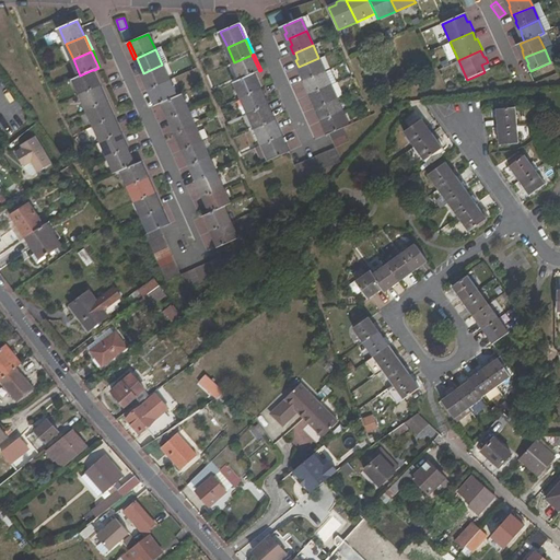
[(252,55),(234,62),(242,79),(253,73),(255,72),(259,71),(252,55)]
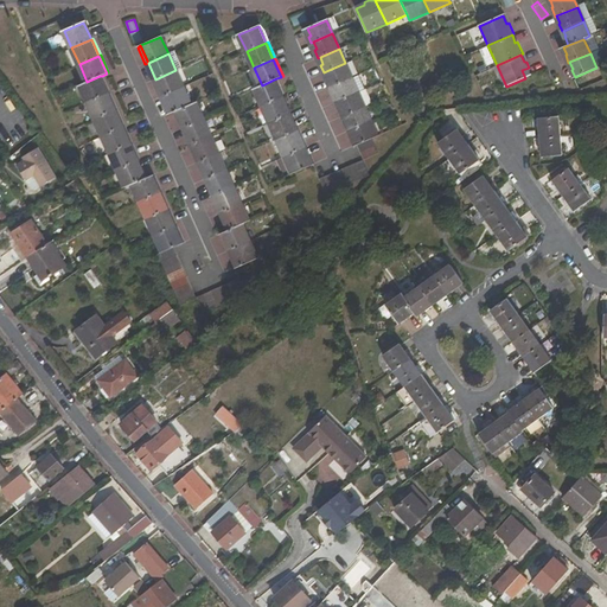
[(155,80),(148,63),(145,64),(153,81),(155,80)]
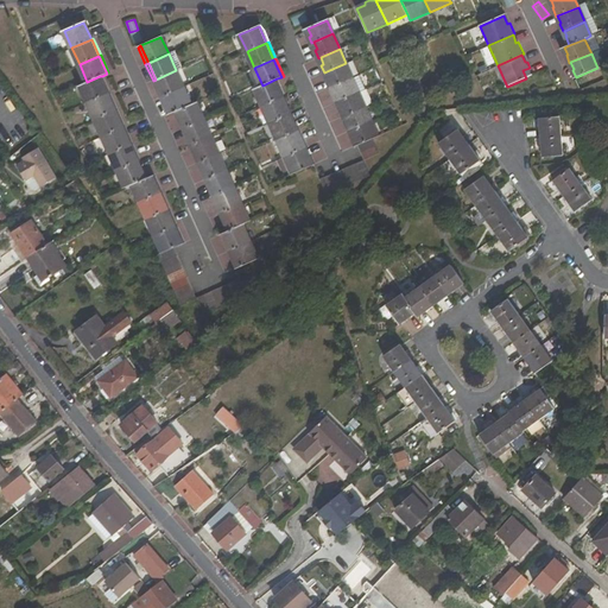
[(333,84),(352,76),(346,63),(327,71),(329,78),(327,80),(330,86),(333,84)]
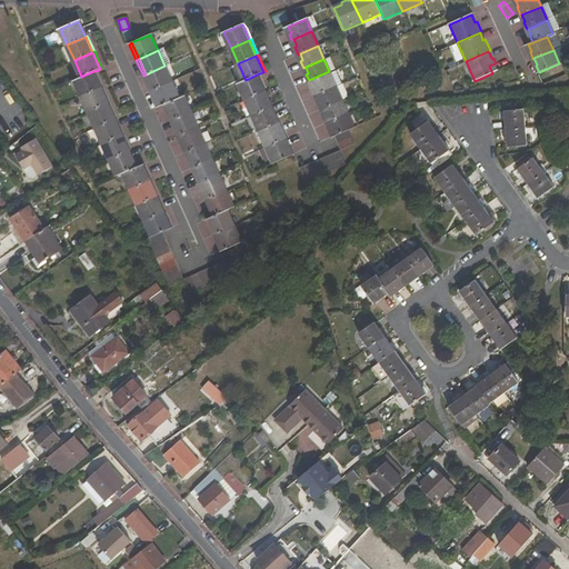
[(492,73),(499,70),(496,63),(489,66),(492,73)]
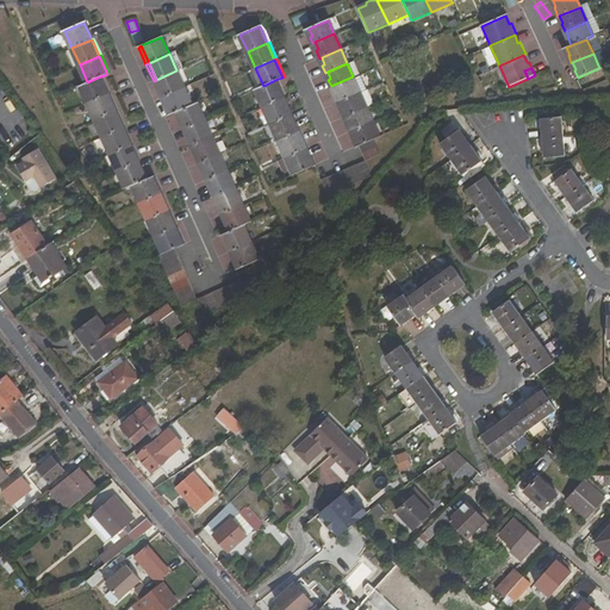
[(163,97),(184,88),(176,70),(156,80),(163,97)]
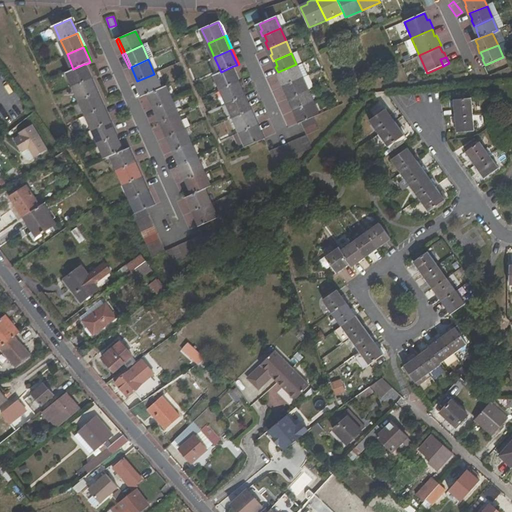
[(74,86),(91,79),(84,64),(73,69),(68,71),(74,86)]
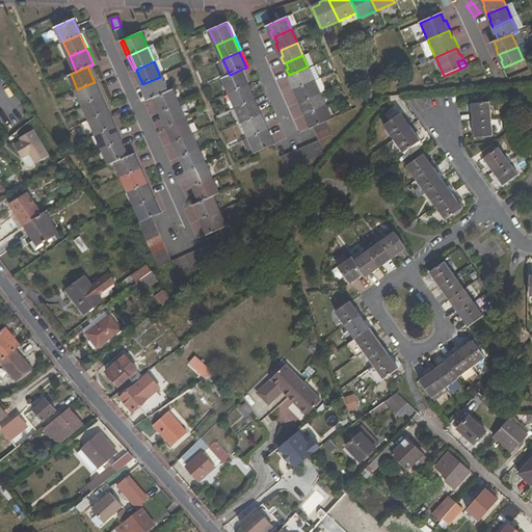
[(89,67),(87,67),(95,82),(96,81),(89,67)]
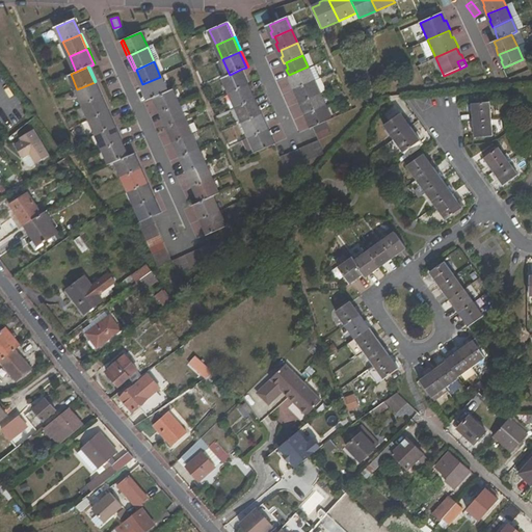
[(296,87),(314,80),(308,67),(291,74),(293,80),(291,81),(295,88),(296,87)]
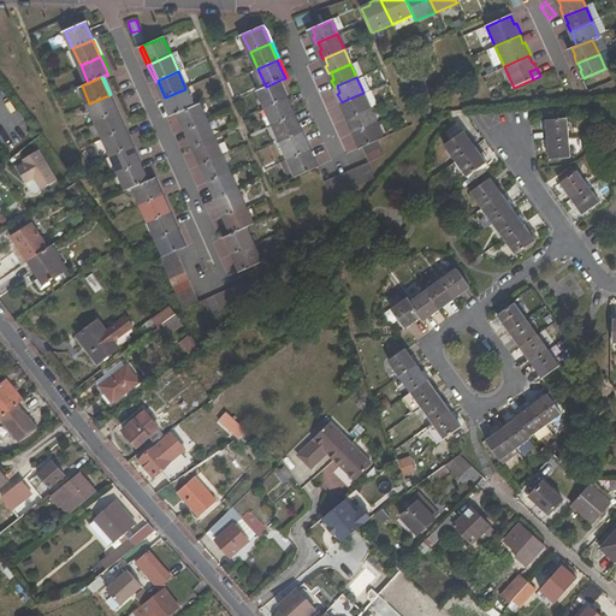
[(289,96),(280,80),(278,81),(286,98),(289,96)]
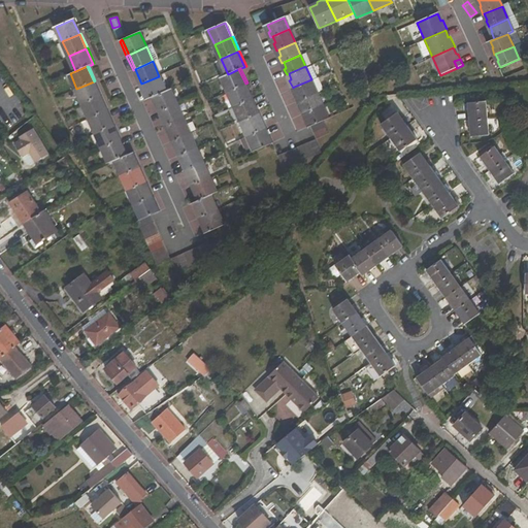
[(133,70),(139,85),(141,84),(135,69),(133,70)]
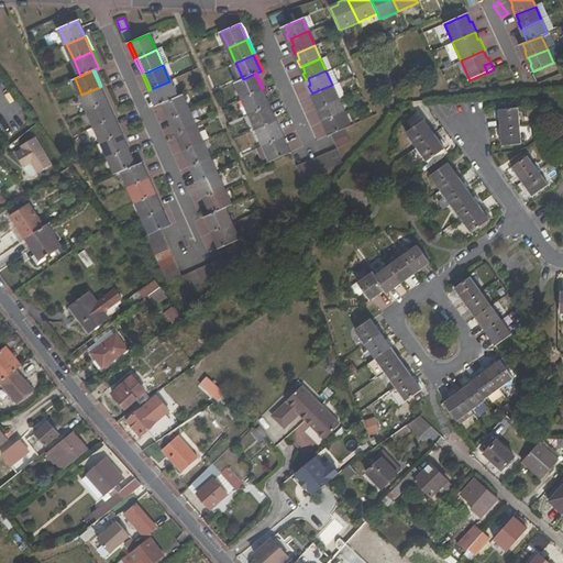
[(243,97),(262,89),(254,74),(243,79),(236,81),(243,97)]
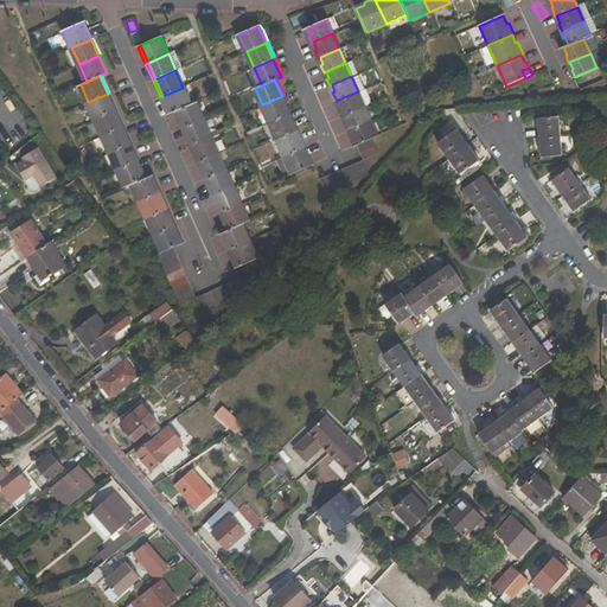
[(183,88),(163,96),(171,114),(174,113),(177,110),(191,104),(183,88)]
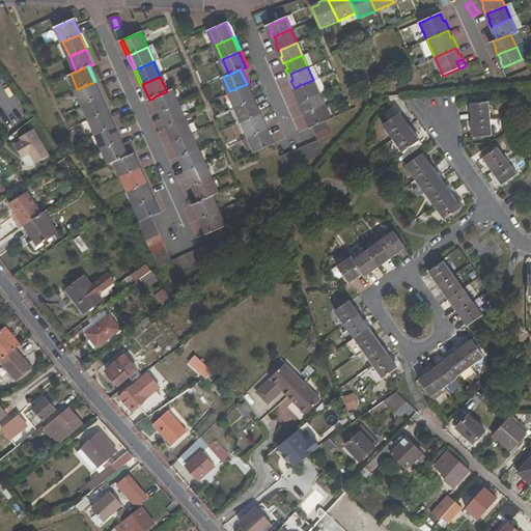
[(302,101),(318,93),(313,80),(296,87),(299,94),(297,95),(300,102),(302,101)]
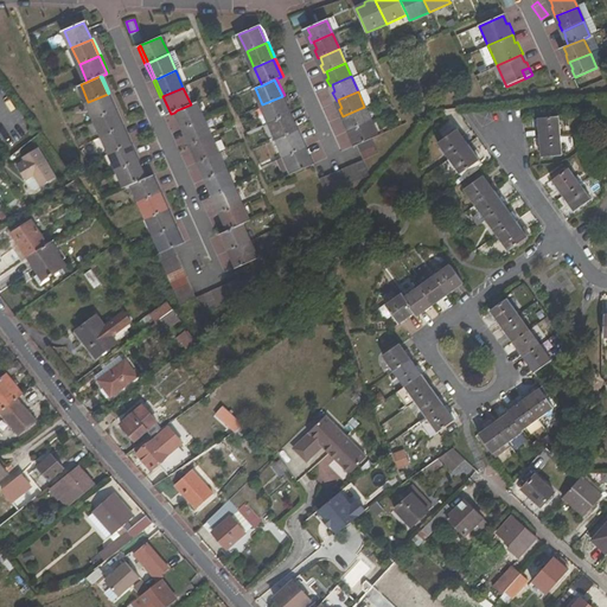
[(109,93),(108,94),(115,112),(117,110),(109,93)]
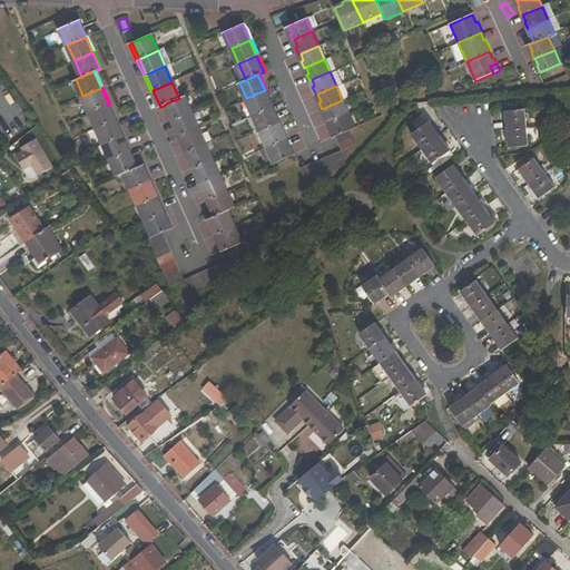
[(90,112),(108,105),(101,88),(82,96),(90,112)]
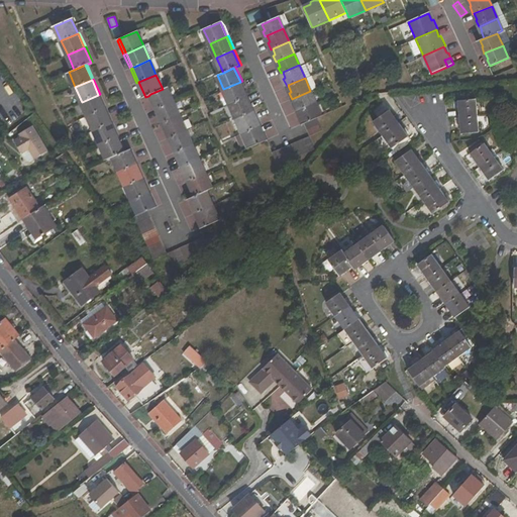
[(240,82),(246,96),(248,95),(242,81),(240,82)]
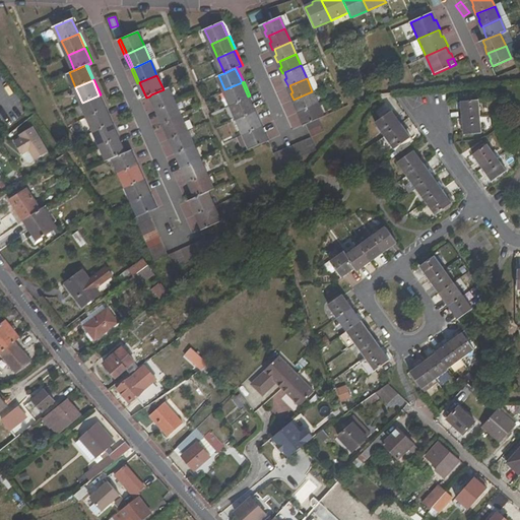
[(137,83),(144,99),(146,98),(139,82),(137,83)]
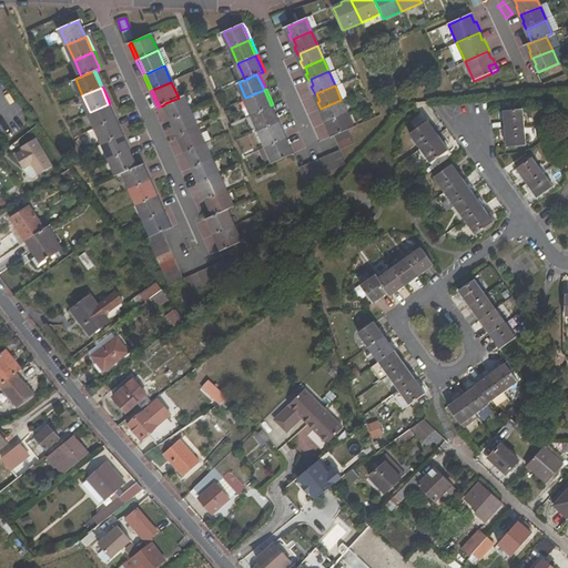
[(252,113),(271,105),(264,90),(245,98),(252,113)]
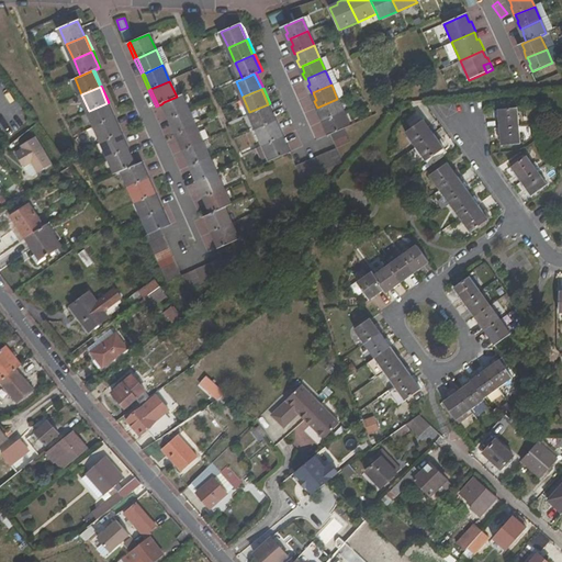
[(171,120),(189,112),(181,94),(177,97),(164,102),(171,120)]
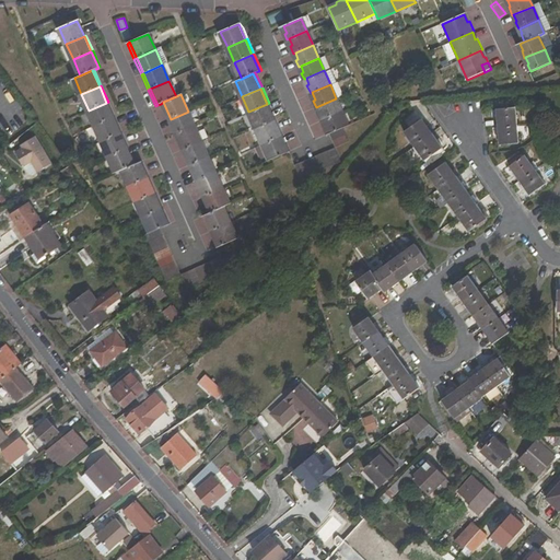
[(325,119),(341,112),(336,98),(318,106),(322,113),(319,114),(322,120),(325,119)]
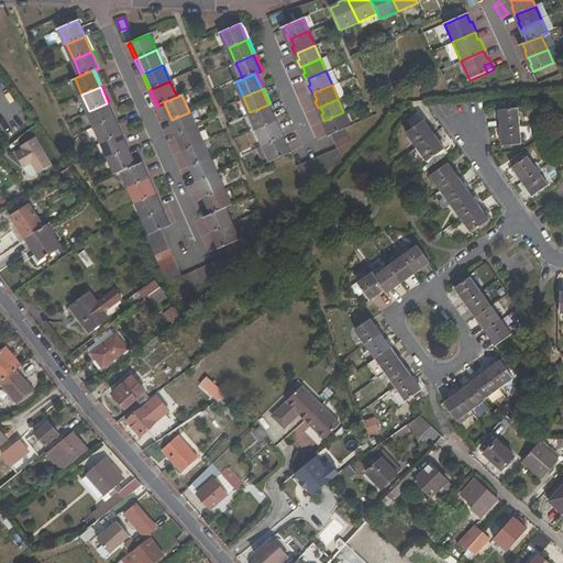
[(172,120),(164,102),(162,105),(169,121),(172,120)]
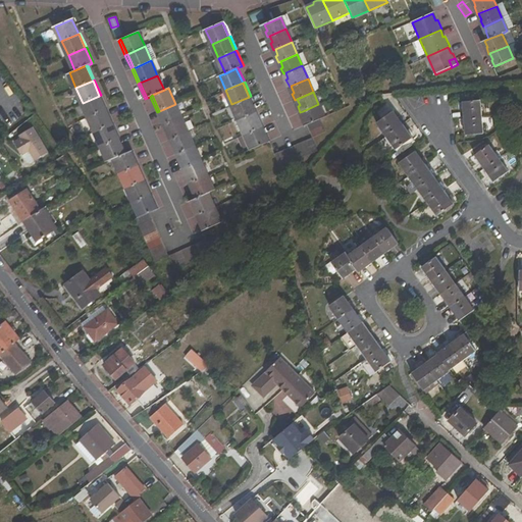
[(89,117),(106,110),(99,96),(83,103),(89,117)]
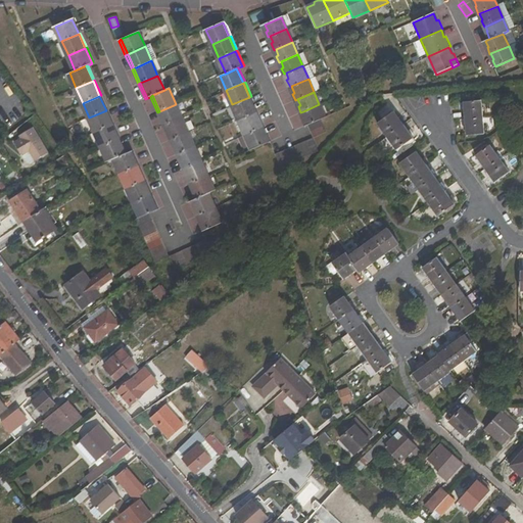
[(255,112),(257,111),(251,96),(249,97),(255,112)]
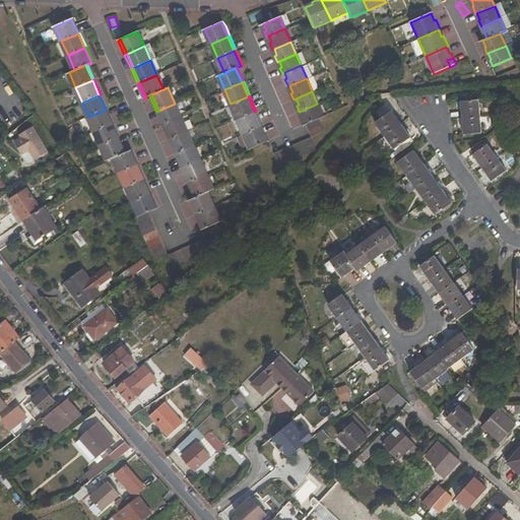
[(238,119),(254,112),(248,96),(231,104),(238,119)]
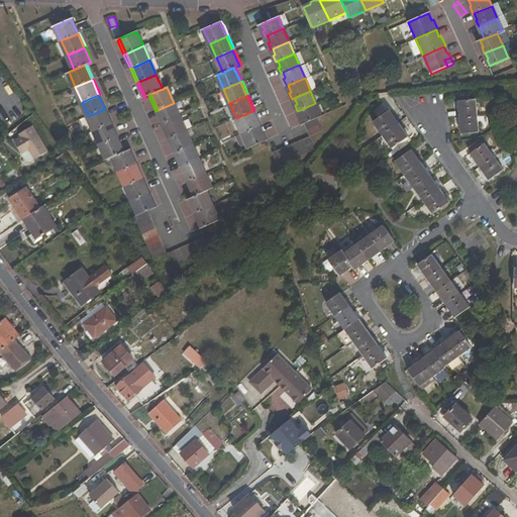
[(477,99),(458,101),(460,117),(478,116),(477,99)]
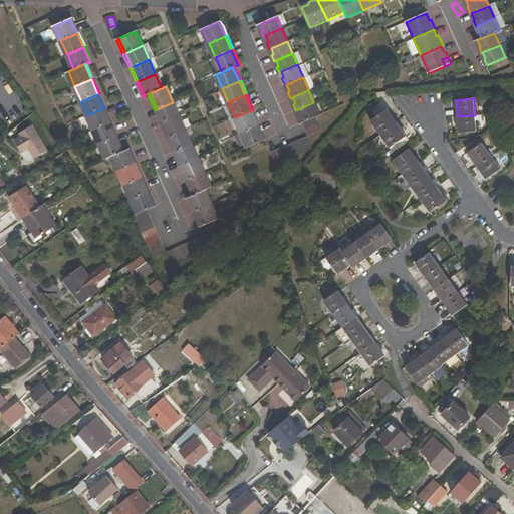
[(163,124),(179,116),(173,102),(157,109),(163,124)]
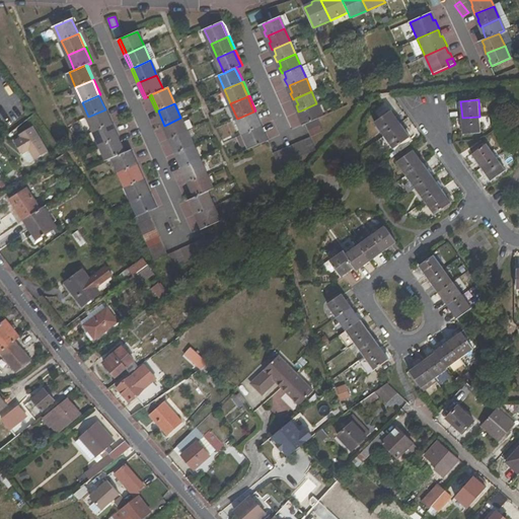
[(316,103),(301,110),(303,118),(302,118),(305,124),(318,118),(322,117),(316,103)]
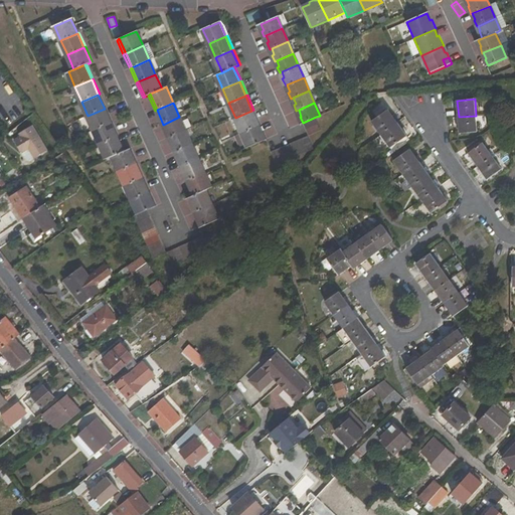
[(94,130),(111,123),(105,109),(88,116),(94,130)]
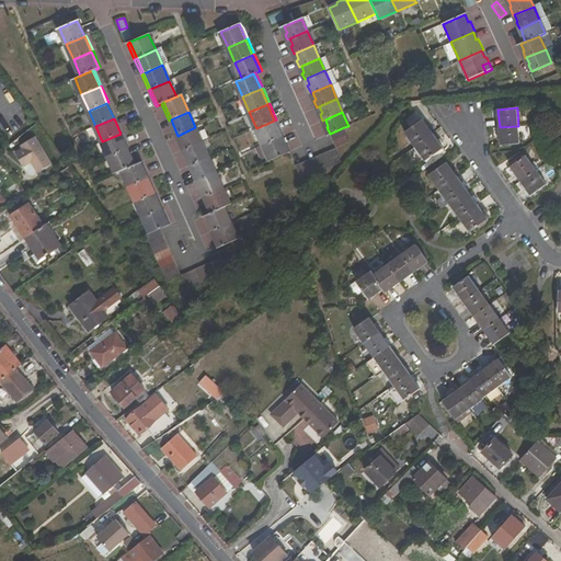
[(178,136),(171,119),(169,121),(175,137),(178,136)]
